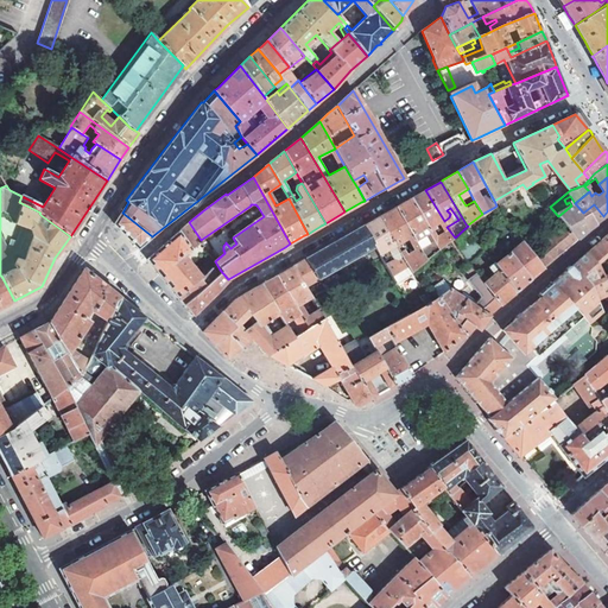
[(432,239),(434,240),(439,251),(453,240),(455,238),(447,227),(444,221),(425,190),(412,197),(410,200),(429,232),(432,229),(432,225),(437,222),(444,233),(432,239)]
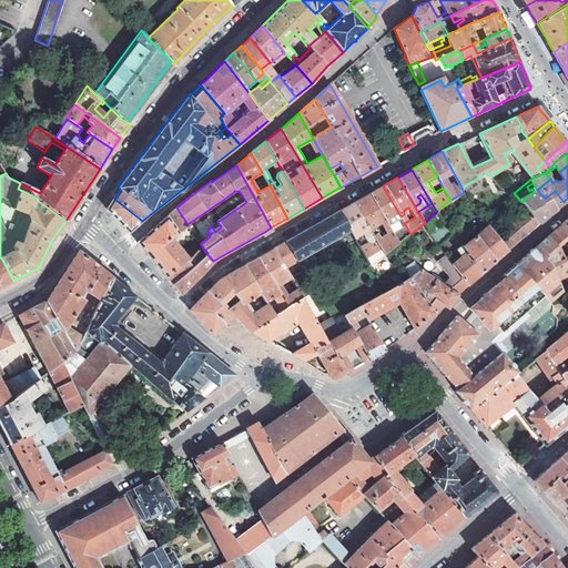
[(381,188),(368,194),(387,224),(401,216),(383,186),(381,188)]
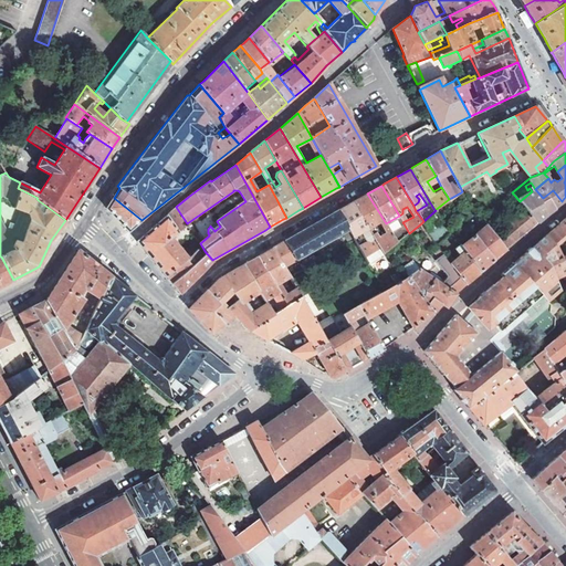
[(547,215),(562,201),(553,190),(543,198),(537,202),(547,215)]
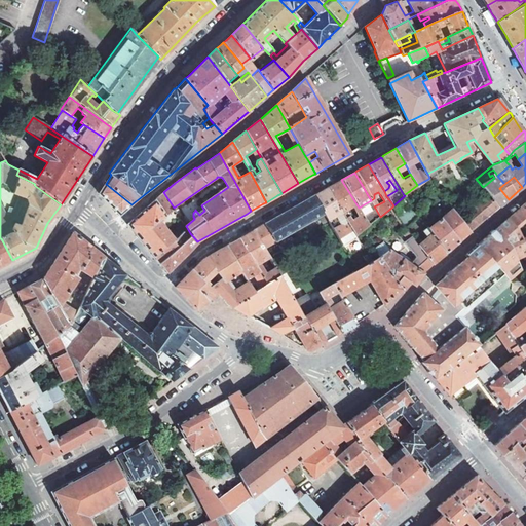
[(495,180),(494,178),(483,187),(488,195),(499,207),(509,199),(499,188),(493,181),(495,180)]
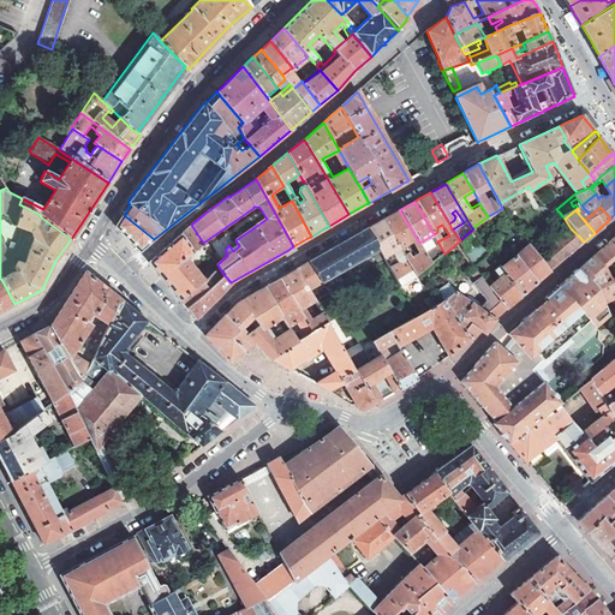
[(433,263),(425,251),(419,243),(399,210),(386,218),(383,220),(416,275),(433,263)]
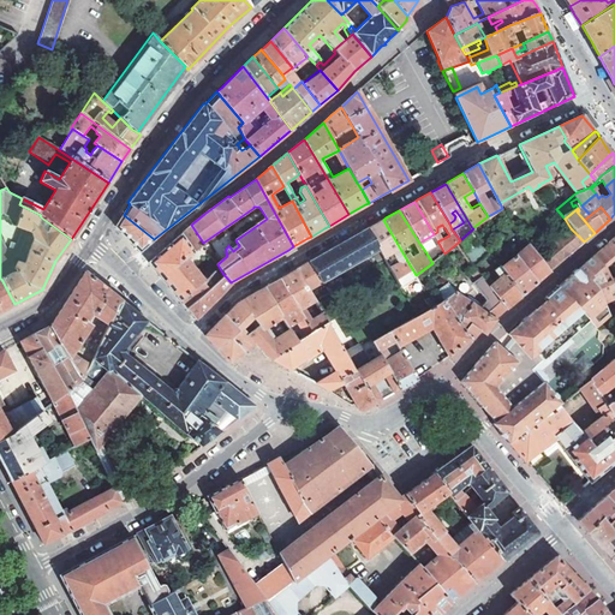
[(124,215),(115,226),(125,236),(139,251),(154,239),(124,215)]
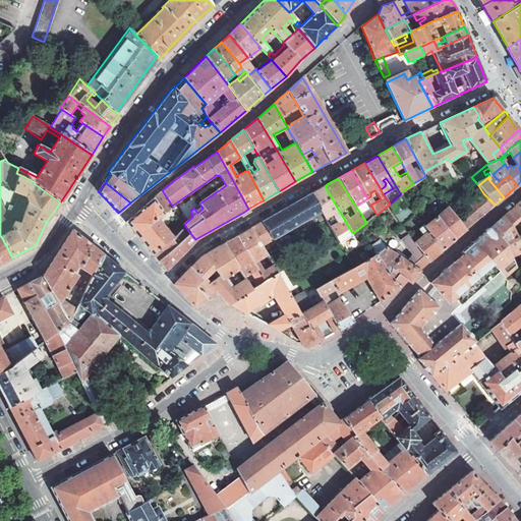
[(313,192),(311,193),(321,211),(339,242),(340,241),(352,233),(325,186),(313,192)]
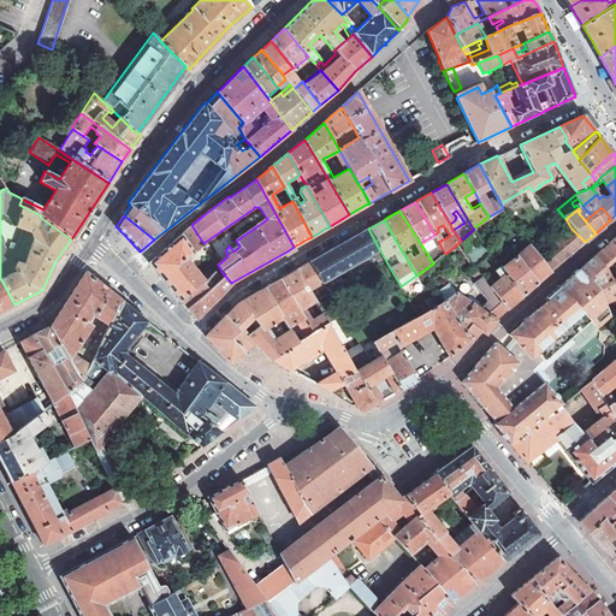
[(191,225),(149,262),(164,280),(184,306),(187,308),(223,273),(218,265),(206,277),(202,274),(201,276),(187,260),(190,256),(189,254),(205,246),(203,243),(191,225)]
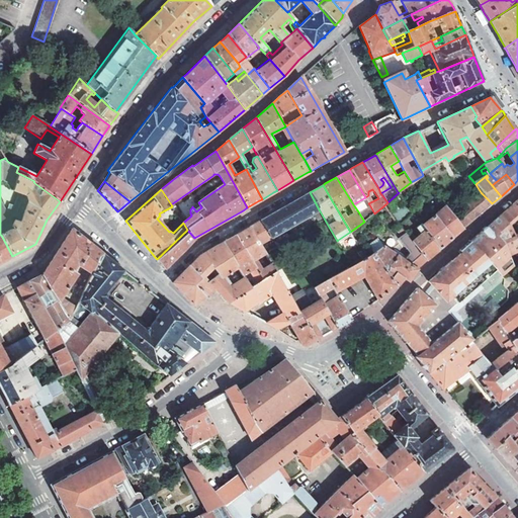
[(249,228),(259,245),(319,209),(310,192),(272,213),(249,228)]
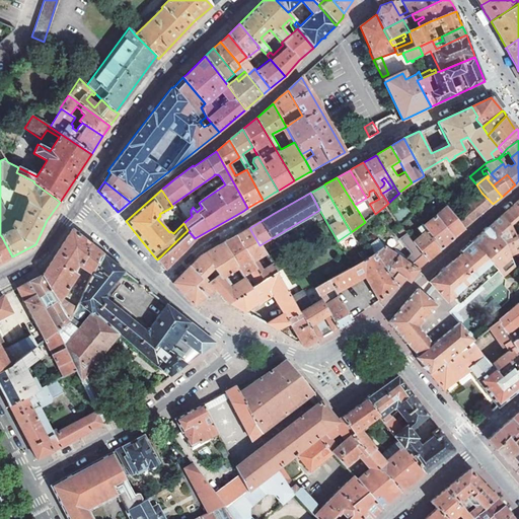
[(391,212),(405,202),(403,198),(400,194),(399,193),(388,203),(386,205),(391,212)]
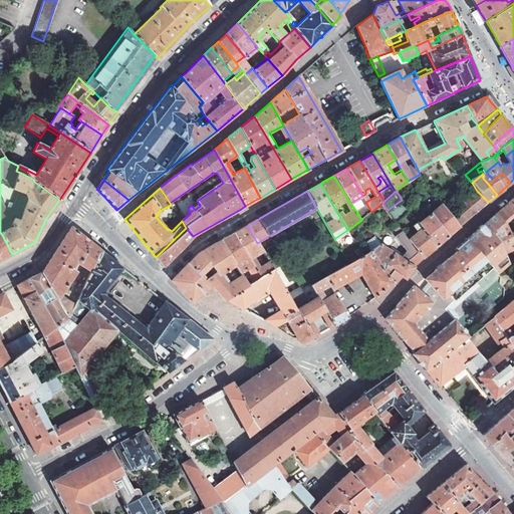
[(488,202),(477,191),(451,214),(460,226),(488,202)]
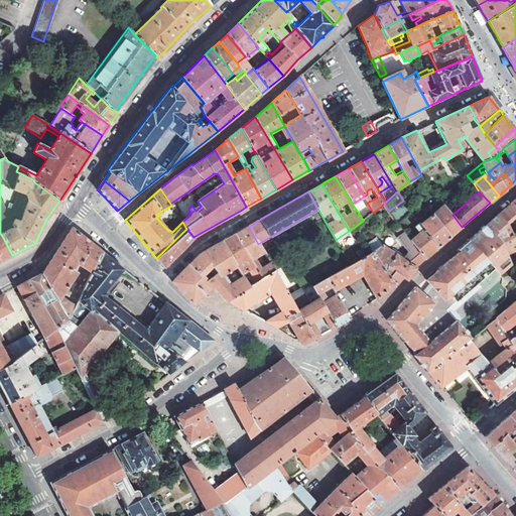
[(191,206),(196,211),(201,207),(198,202),(191,206)]
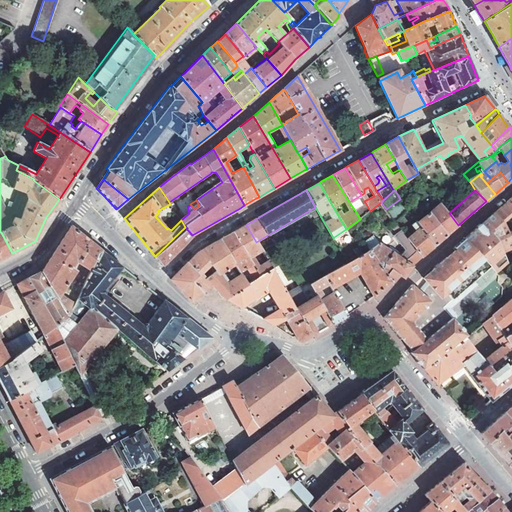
[(365,202),(354,209),(360,219),(370,211),(365,202)]
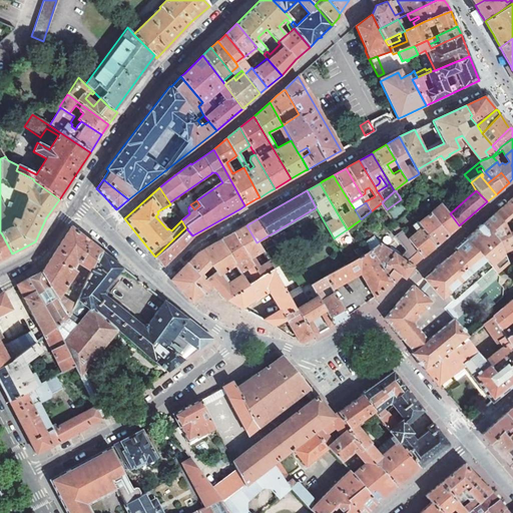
[(441,203),(430,212),(447,236),(454,229),(459,225),(450,213),(449,214),(441,203)]
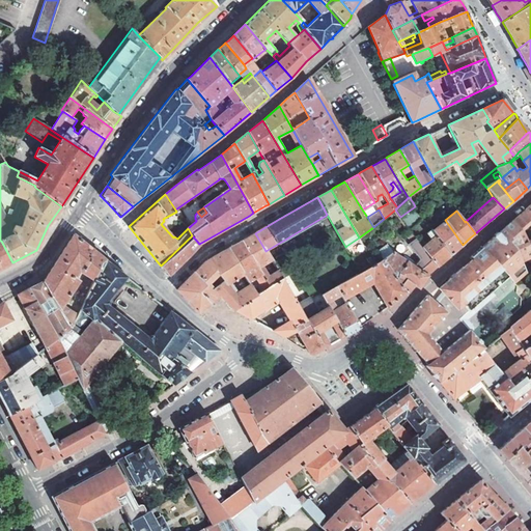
[(510,221),(498,231),(504,232),(510,239),(508,240),(513,247),(507,252),(515,262),(519,260),(530,256),(530,255),(530,241),(526,243),(522,230),(530,221),(530,220),(525,213),(523,211),(515,217),(510,221)]
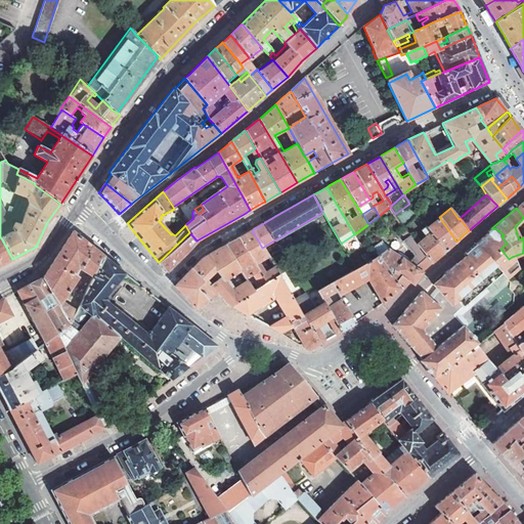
[(419,212),(417,213),(424,223),(428,220),(423,213),(421,214),(419,212)]
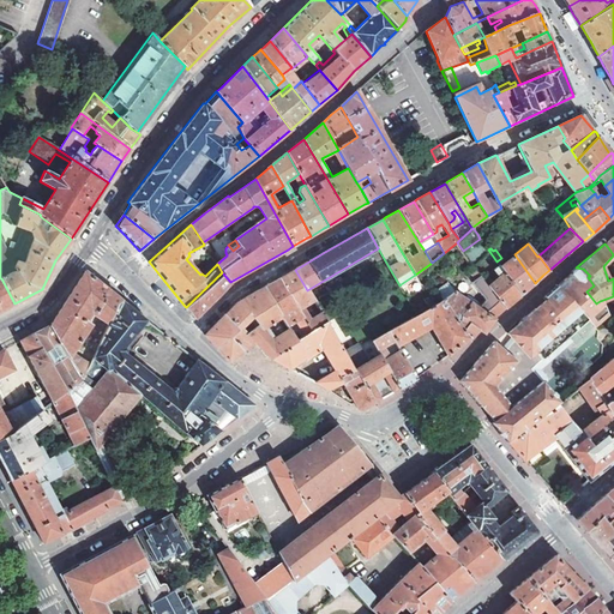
[(515,254),(500,266),(521,294),(524,290),(535,283),(515,254)]
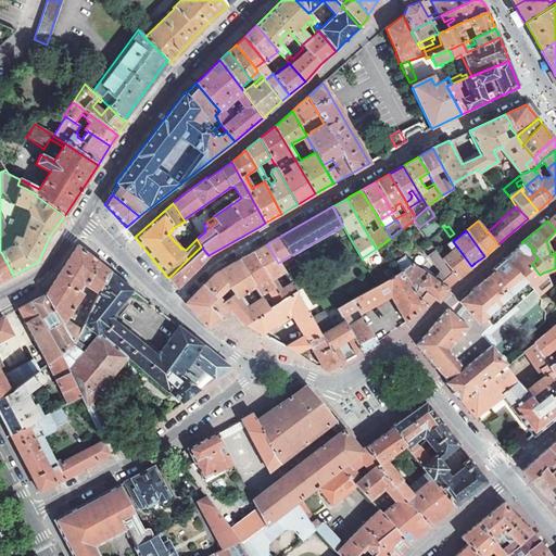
[(452,250),(442,257),(457,278),(460,275),(471,266),(453,241),(452,240),(446,243),(452,250)]
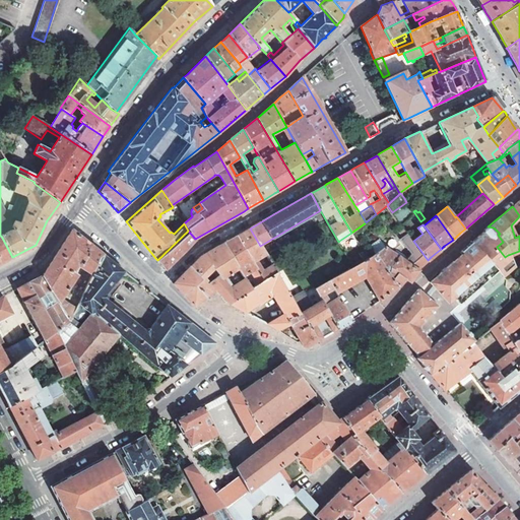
[(429,296),(420,288),(406,305),(391,323),(419,359),(417,360),(430,375),(472,342),(473,341),(463,328),(463,320),(458,314),(472,303),(472,302),(480,295),(488,304),(485,306),(488,307),(493,303),(500,311),(514,299),(507,288),(507,283),(504,280),(514,270),(508,255),(505,257),(497,247),(503,242),(498,235),(500,234),(494,228),(488,226),(485,229),(472,241),(460,252),(462,253),(447,266),(430,281),(435,286),(429,296)]
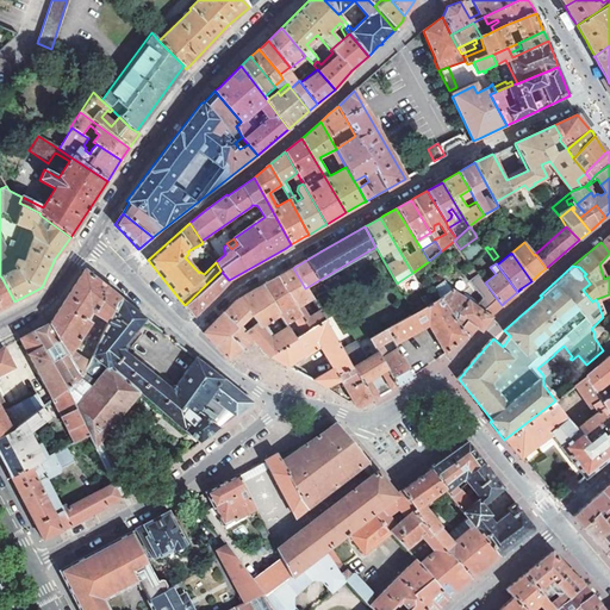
[(277,277),(296,307),(311,298),(305,288),(293,268),(280,275),(277,277)]
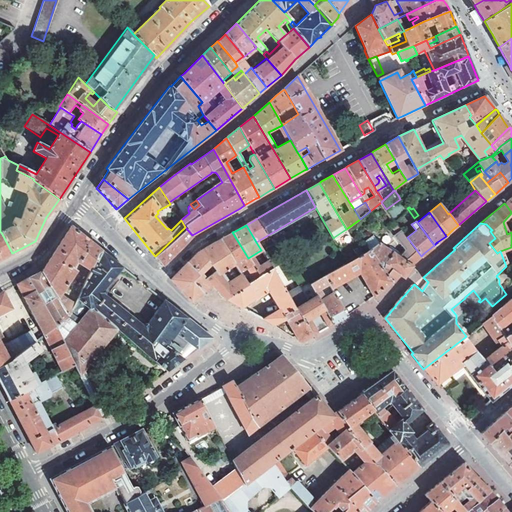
[(362,242),(368,250),(391,282),(396,278),(399,275),(404,279),(413,266),(410,266),(421,256),(407,237),(398,225),(393,228),(397,233),(394,235),(405,250),(400,253),(393,248),(390,252),(378,243),(372,235),(362,242)]
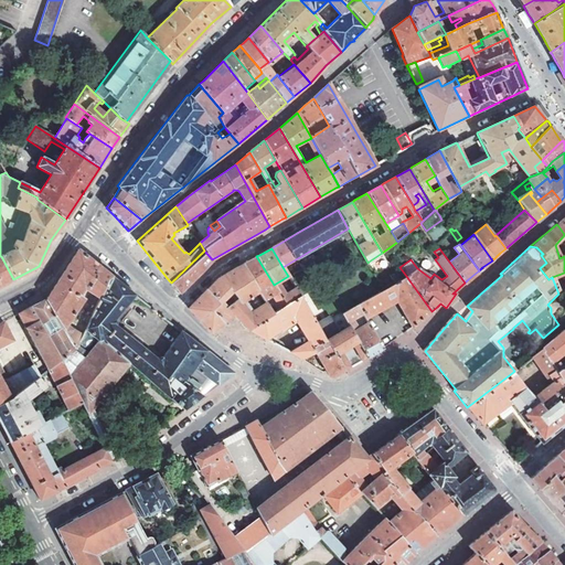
[(77,249),(45,299),(55,316),(67,331),(76,348),(82,334),(66,326),(84,298),(80,295),(83,288),(99,298),(106,281),(112,276),(77,249)]
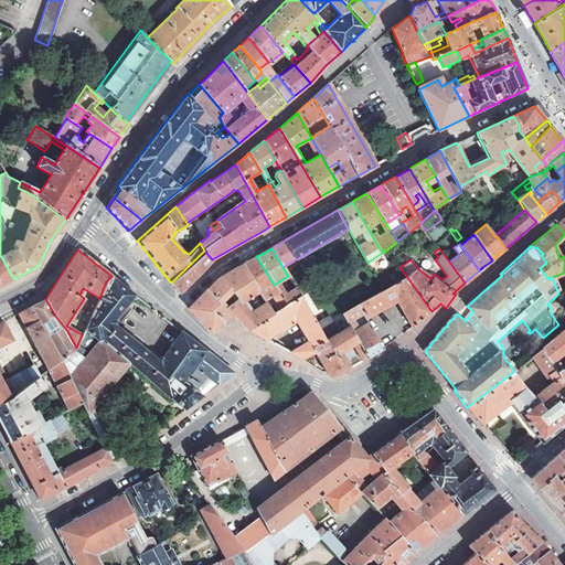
[(204,251),(171,283),(179,291),(195,276),(212,259),(204,251)]
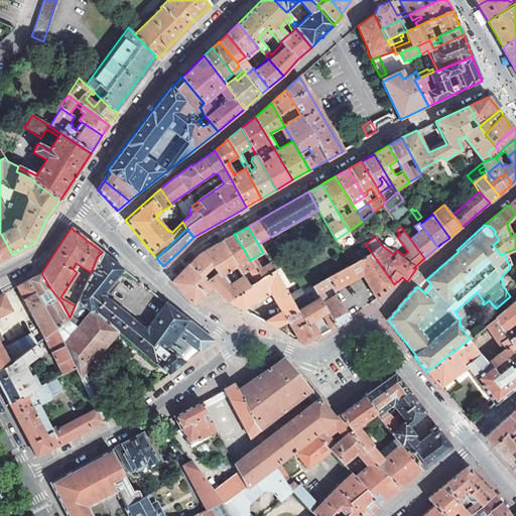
[(0,261),(12,255),(1,234),(0,234),(0,233),(0,261)]
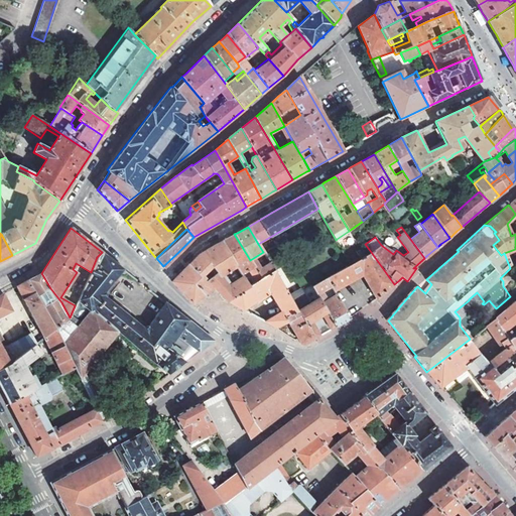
[(249,269),(254,265),(250,260),(234,234),(231,236),(222,241),(237,266),(242,273),(249,269)]
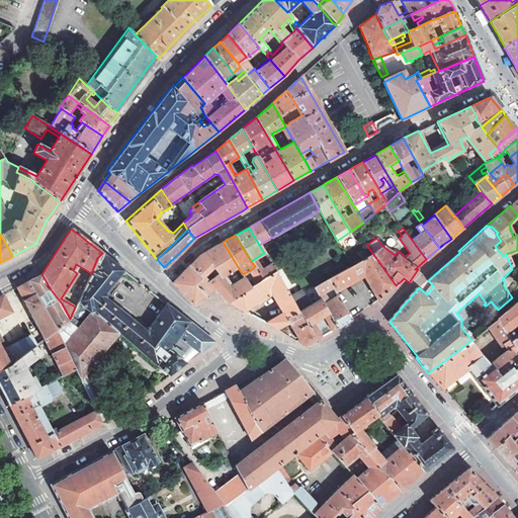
[(216,291),(229,303),(250,287),(243,276),(234,281),(229,272),(238,267),(223,242),(204,252),(199,255),(172,283),(193,306),(211,292),(213,289),(216,291)]
